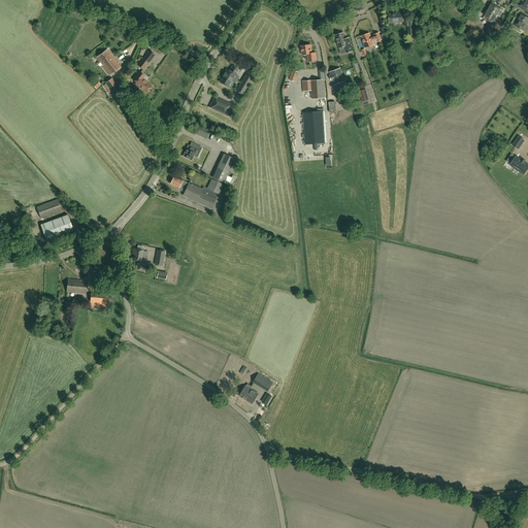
[(527,8),(527,1),(526,0),(527,0),(526,0),(522,0),(522,1),(525,3),(523,6),(522,7),(513,2),(510,5),(518,8),(523,11),(525,7),(527,8)]
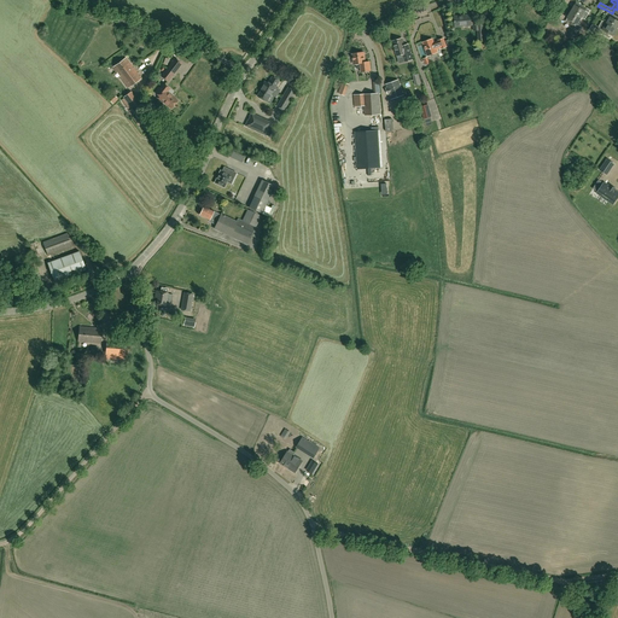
[(589,13),(590,11),(577,3),(575,5),(571,11),(581,18),(586,11),(589,13)]
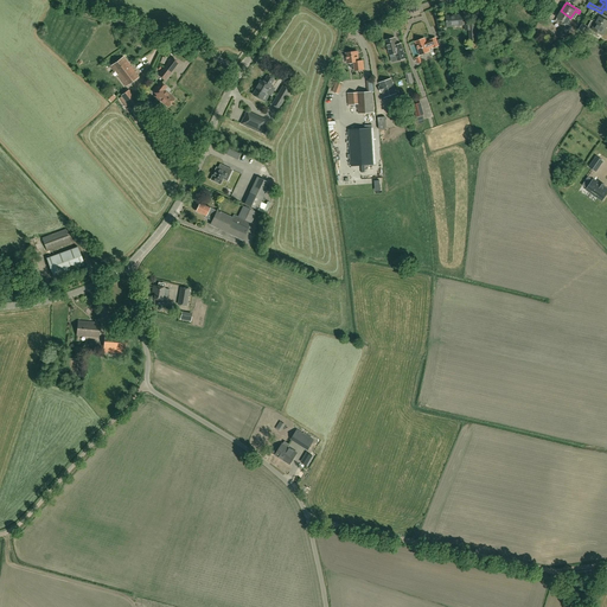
[(562,21),(561,24),(566,26),(564,29),(568,31),(570,26),(567,24),(570,18),(561,11),(557,18),(562,21)]
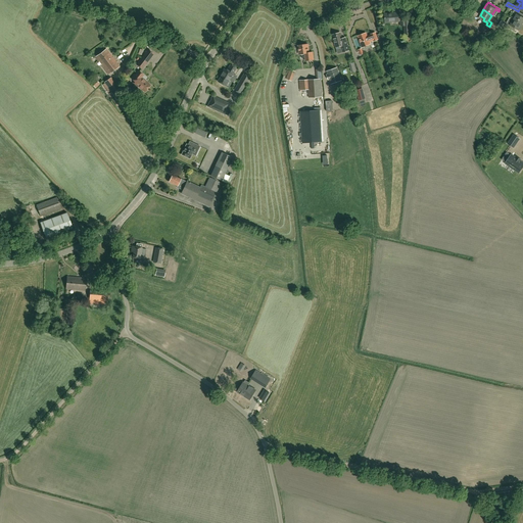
[(517,14),(513,19),(522,25),(522,22),(522,14),(515,10),(514,12),(517,14)]
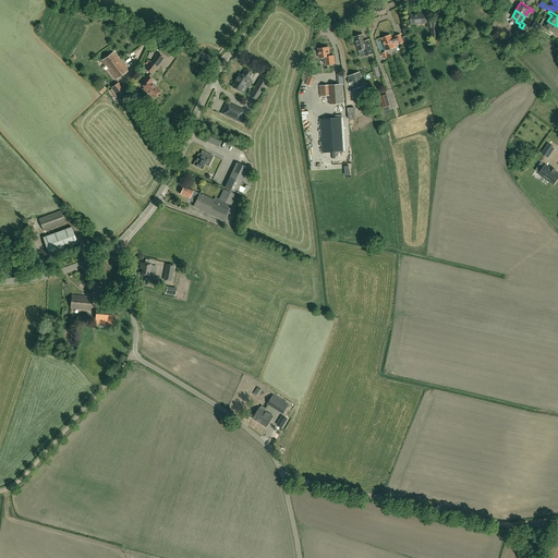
[(425,21),(425,13),(410,15),(411,24),(427,23),(427,27),(432,27),(432,38),(437,37),(436,21),(433,21),(433,20),(427,20),(427,21),(425,21)]
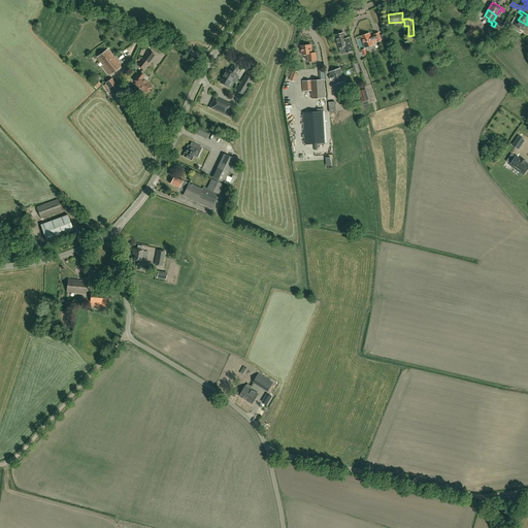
[(527,25),(518,20),(515,18),(514,20),(509,26),(518,30),(519,28),(524,31),(527,25)]
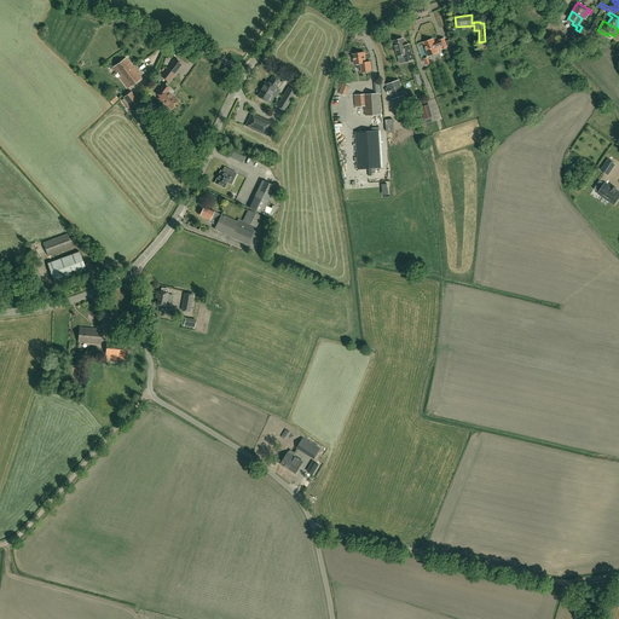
[(409,44),(405,45),(403,39),(393,41),(398,56),(404,55),(406,62),(412,61),(409,44)]
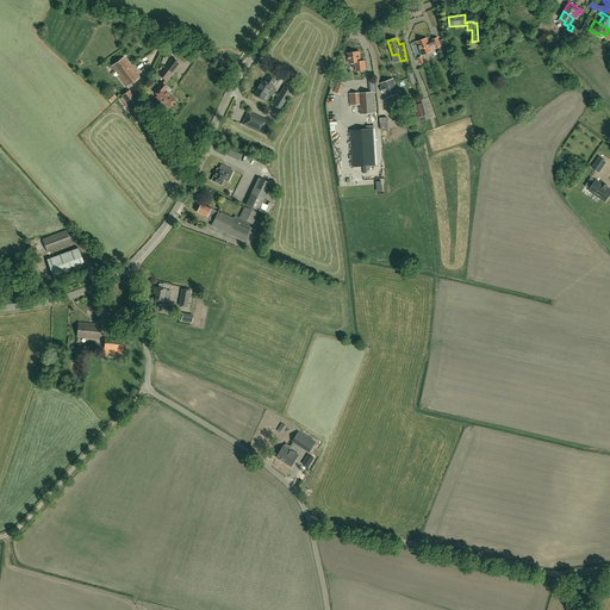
[(427,38),(417,42),(422,56),(433,51),(431,49),(435,48),(441,47),(437,38),(433,39),(433,41),(429,42),(427,38)]
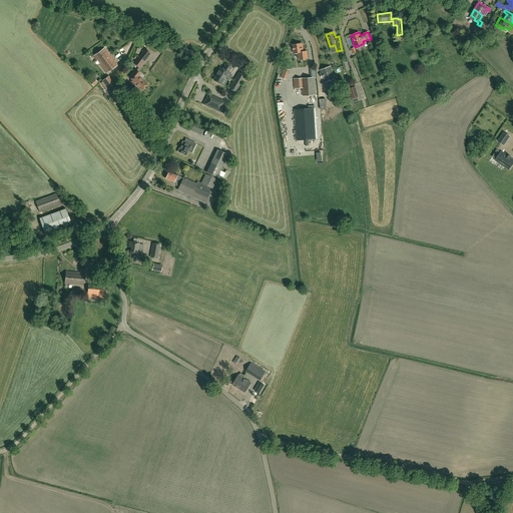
[(308,59),(307,51),(303,52),(302,43),(293,44),(293,49),(294,49),(295,53),(299,52),(300,59),(308,59)]
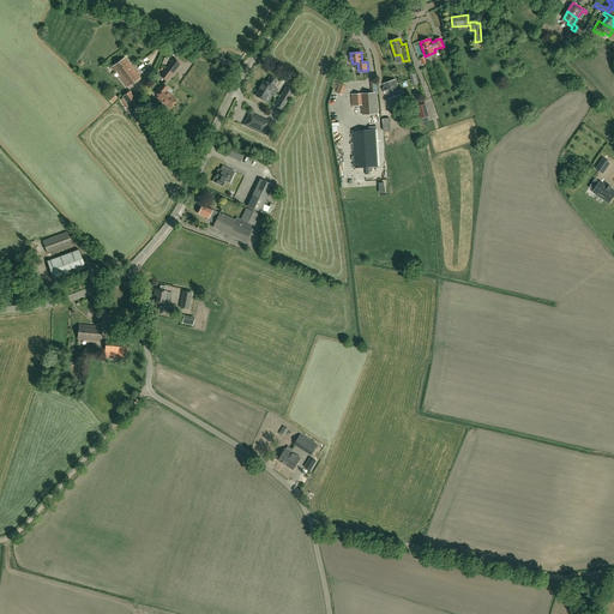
[(119,76),(127,88),(140,78),(125,58),(112,67),(116,72),(118,72),(120,76),(119,76)]
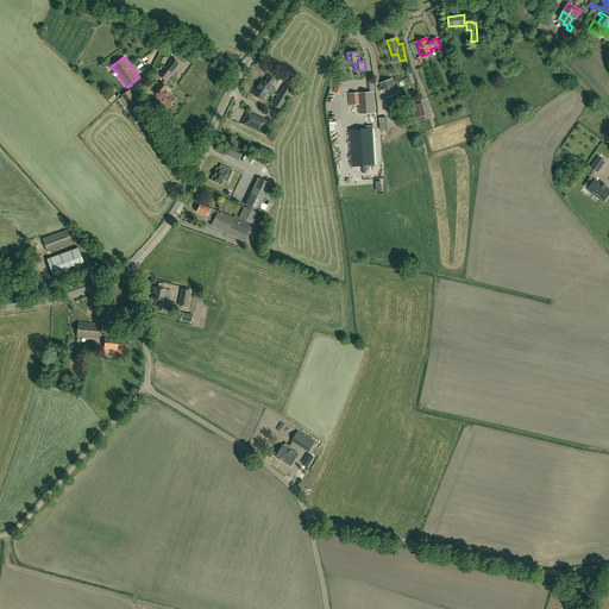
[(165,80),(171,73),(179,63),(173,58),(165,68),(159,75),(165,80)]
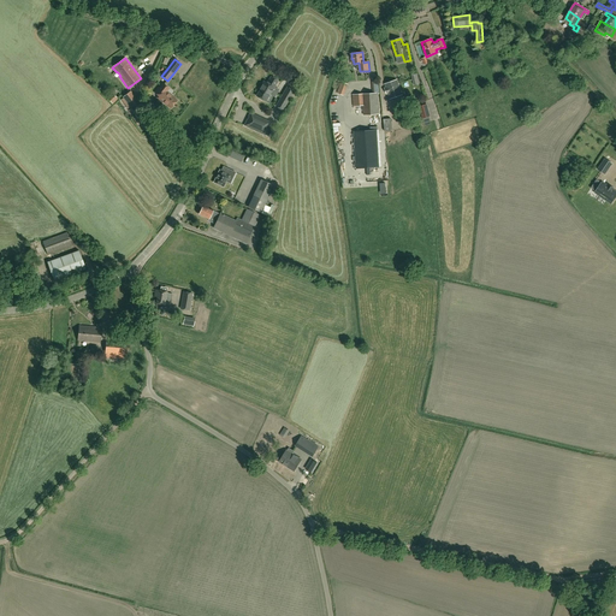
[(259,99),(261,100),(262,100),(266,101),(270,94),(276,98),(279,89),(274,87),(278,81),(272,77),(267,83),(265,82),(261,87),(262,88),(258,96),(259,98),(259,99)]
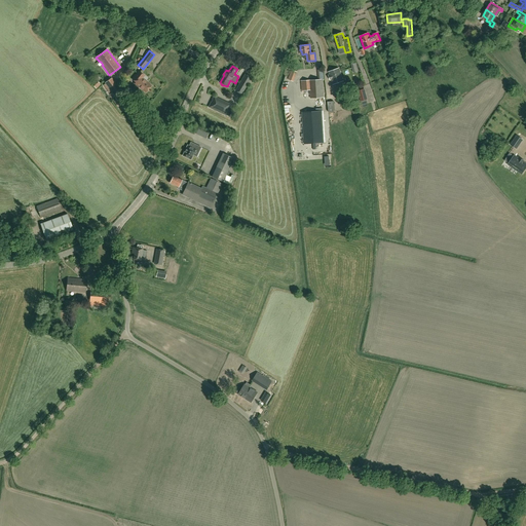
[(333,84),(343,81),(339,69),(329,72),(330,75),(329,75),(330,80),(332,80),(333,84)]
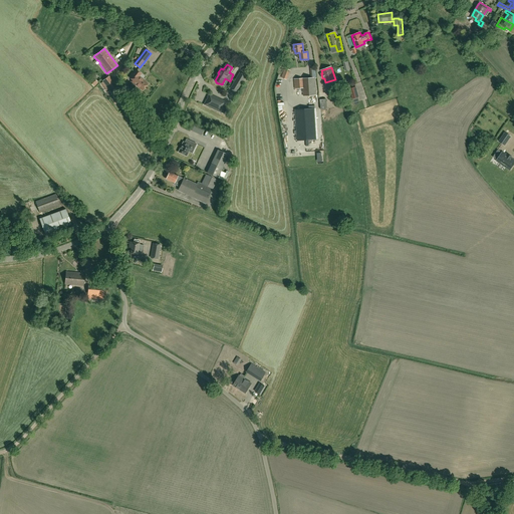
[(285,68),(281,77),(287,80),(290,70),(285,68)]
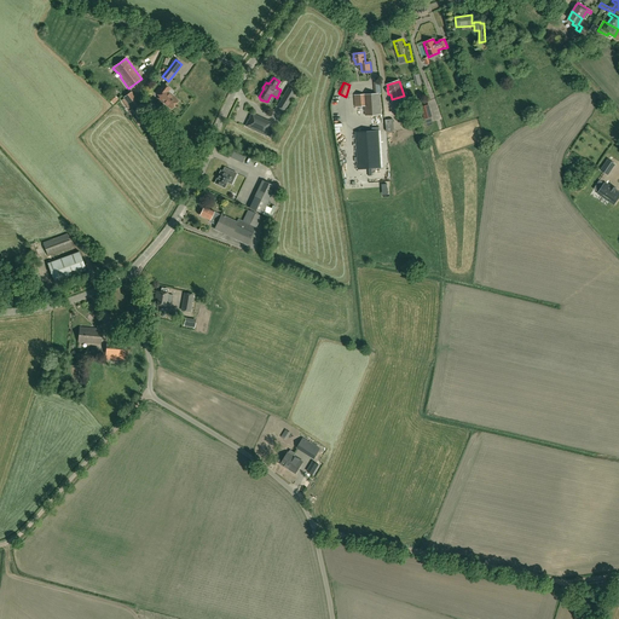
[(375,82),(376,94),(354,96),(356,106),(365,106),(365,115),(381,115),(380,94),(382,93),(381,82),(375,82)]
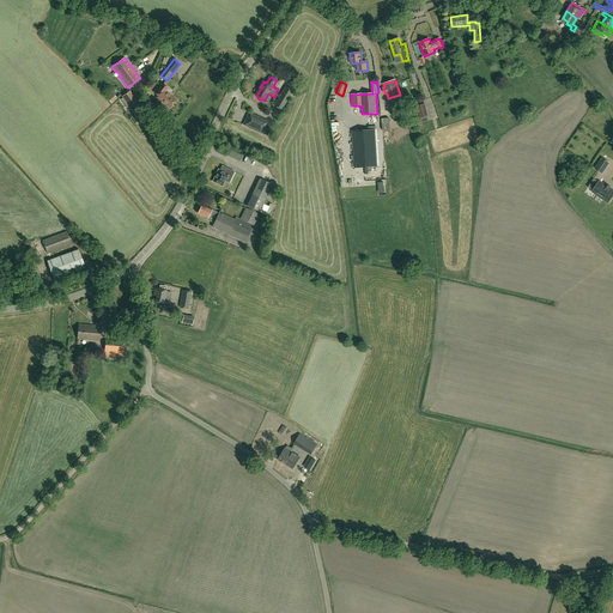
[(161,97),(159,99),(170,108),(176,101),(169,95),(170,95),(167,91),(169,87),(163,83),(155,92),(161,97)]
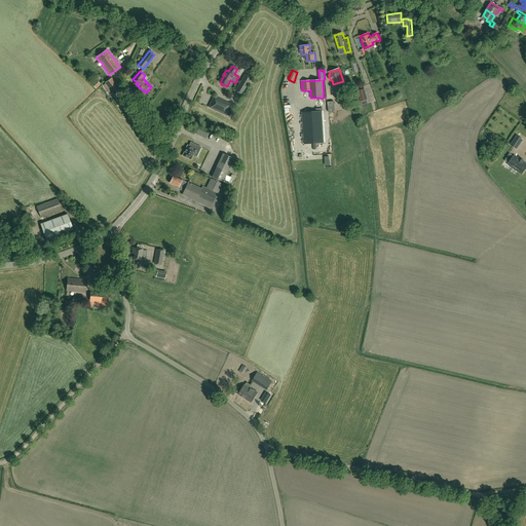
[(252,78),(245,74),(235,90),(241,95),(252,78)]
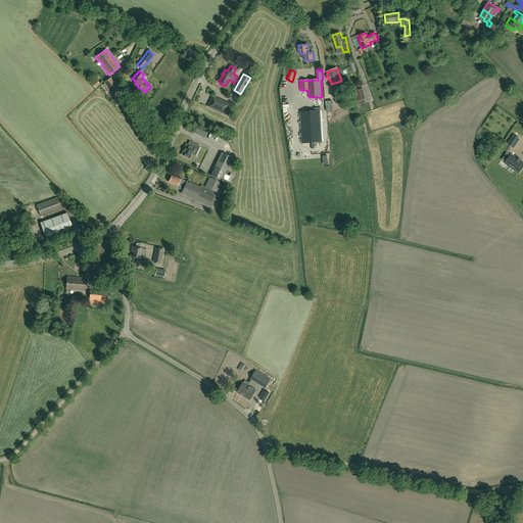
[(104,83),(114,96),(122,91),(111,78),(104,83)]
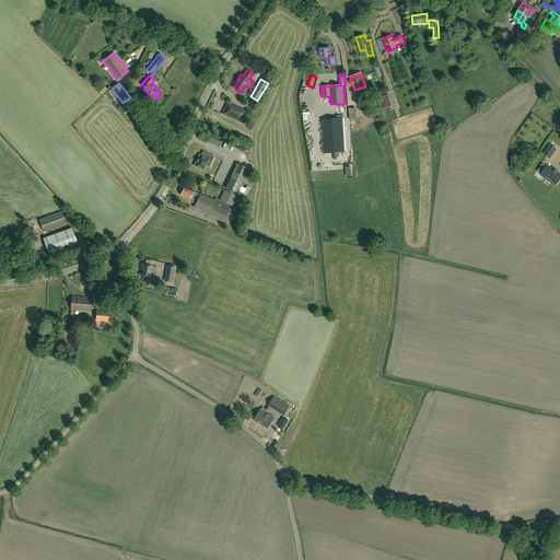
[(391,105),(388,94),(381,96),(384,107),(391,105)]
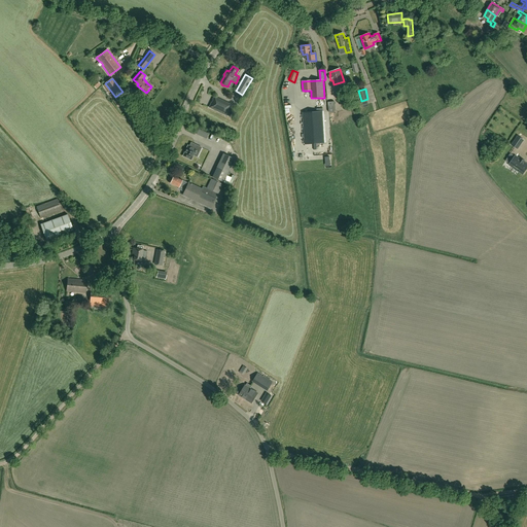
[(350,102),(348,93),(340,94),(343,104),(345,111),(351,109),(350,102)]
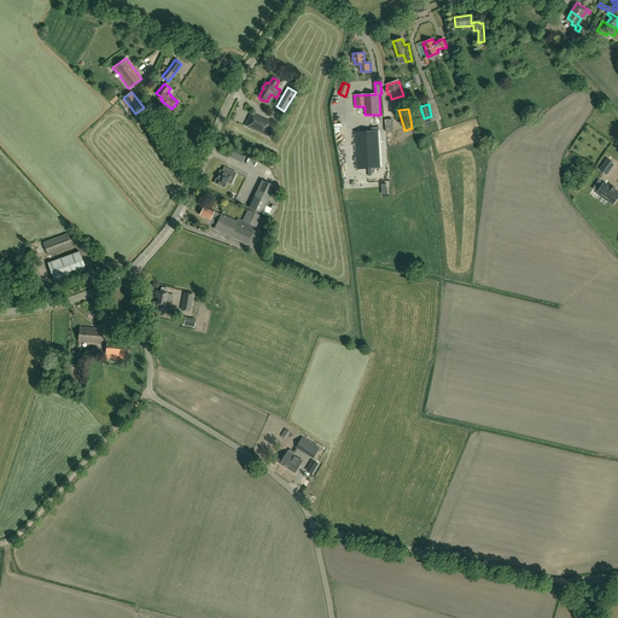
[(270,122),(251,114),(245,126),(266,135),(270,122)]
